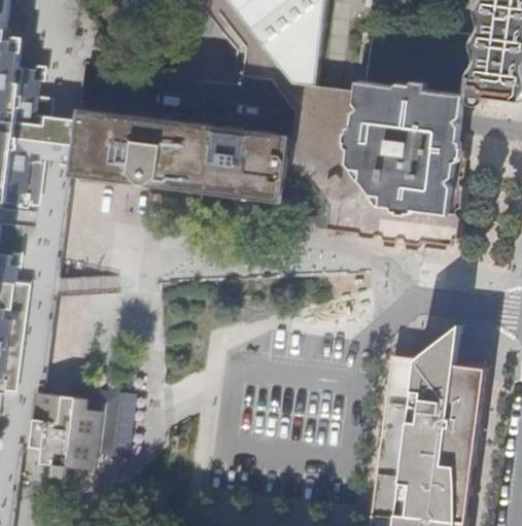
[(0,389),(7,390),(22,282),(13,280),(16,254),(0,251),(0,243),(2,225),(5,201),(32,204),(40,141),(57,142),(72,144),(76,107),(77,100),(64,98),(36,95),(38,80),(33,78),(33,75),(34,69),(16,66),(20,36),(3,32),(7,0),(0,0),(0,389)]
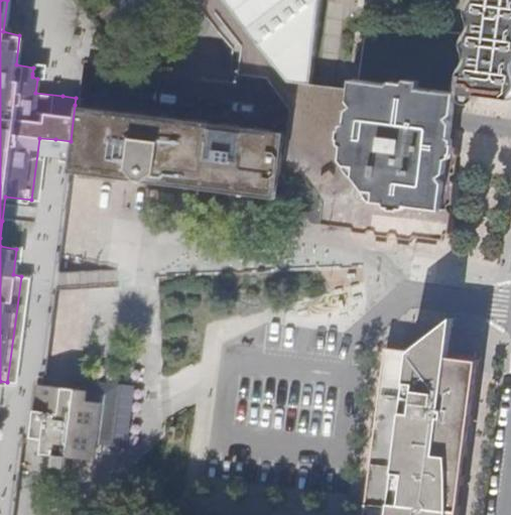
[(109,0),(96,11),(116,36),(159,0),(109,0)]
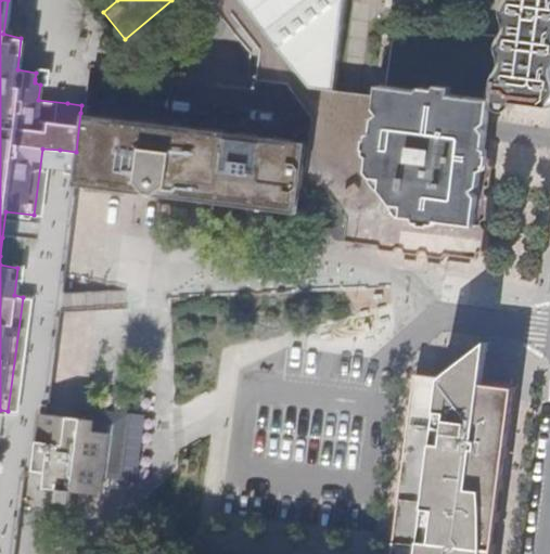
[(239,0),(305,86),(328,88),(339,0),(239,0)]
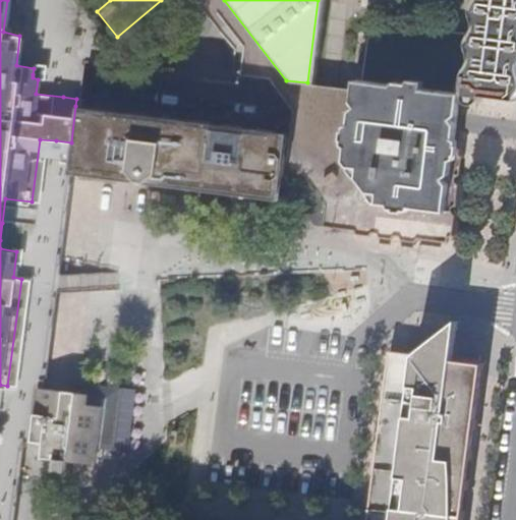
[(468,0),(467,2),(466,9),(468,16),(468,25),(466,33),(464,35),(461,43),(461,49),(464,58),(459,70),(455,85),(455,96),(457,95),(460,100),(464,103),(468,102),(472,100),(473,96),(508,101),(515,82),(515,72),(515,70),(515,65),(515,63),(515,0),(468,0)]
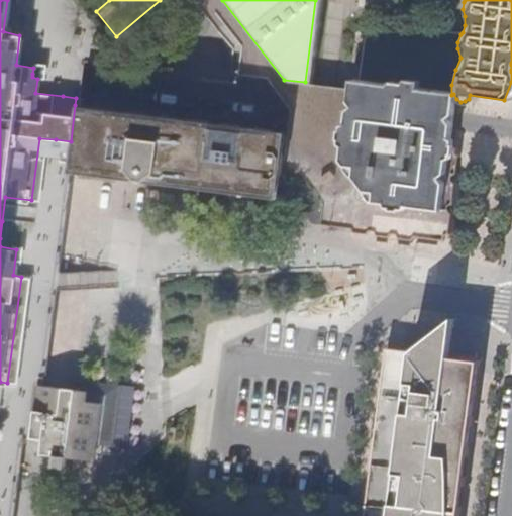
[(457,42),(461,34),(407,27),(357,36),(351,79),(348,80),(343,110),(341,122),(338,122),(332,161),(338,167),(308,189),(313,198),(317,206),(318,214),(318,224),(344,228),(346,231),(362,234),(364,231),(371,232),(372,235),(385,236),(387,234),(392,234),(395,238),(408,239),(410,237),(436,240),(439,237),(437,234),(441,233),(443,211),(439,208),(440,204),(444,202),(447,182),(444,179),(445,173),(448,172),(451,155),(447,150),(448,145),(444,144),(446,124),(451,95),(451,85),(455,70),(461,58),(457,48),(457,42)]
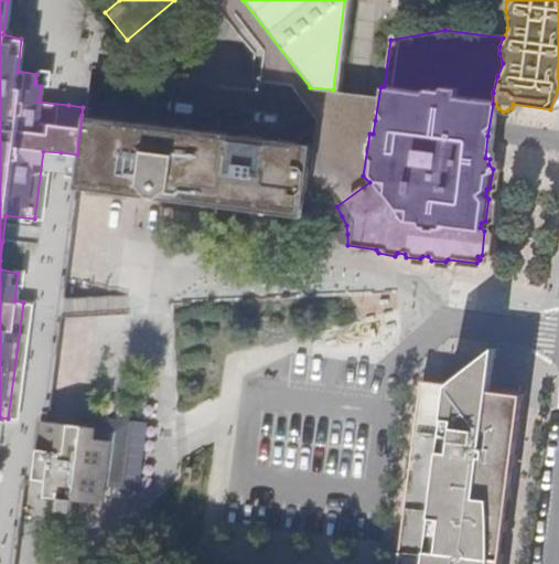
[(309,144),(82,115),(77,155),(74,187),(129,193),(300,215),(309,144)]
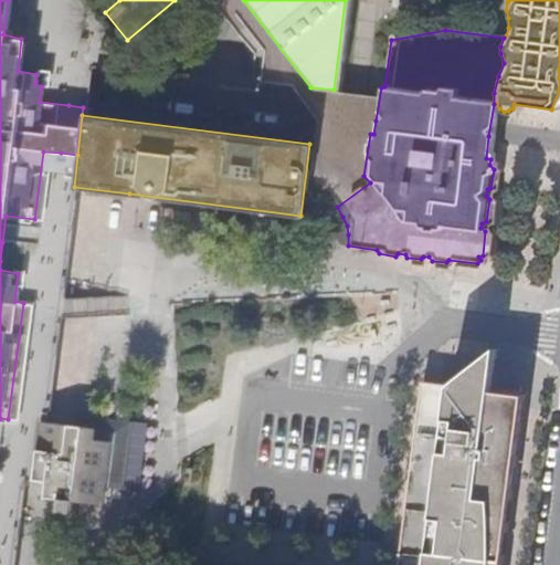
[(496,564),(519,395),(485,390),(490,348),(442,385),(415,382),(409,432),(435,436),(419,564),(496,564)]
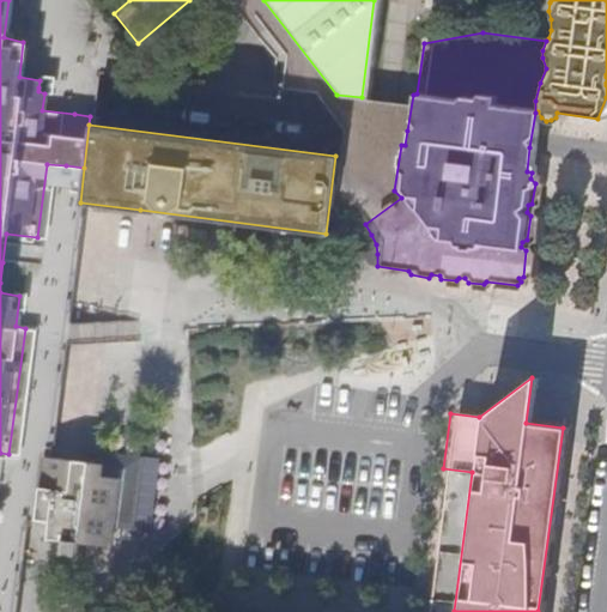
[(38,455),(29,517),(43,520),(42,538),(56,540),(56,552),(71,555),(73,541),(107,545),(115,478),(97,476),(98,462),(48,456),(38,455)]
